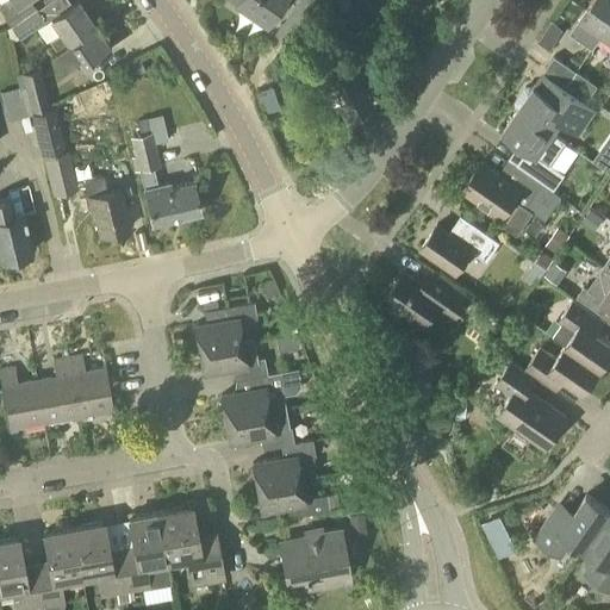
[(4,0),(0,2),(0,12),(11,27),(36,10),(29,0),(4,0)]
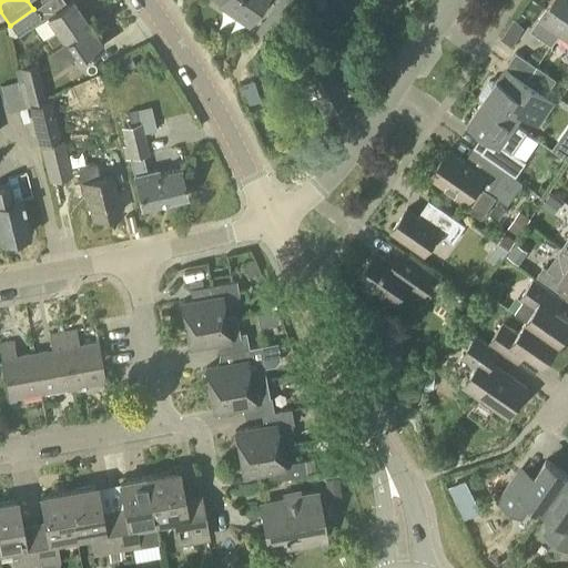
[(249,27),(266,0),(223,0),(219,6),(249,27)]
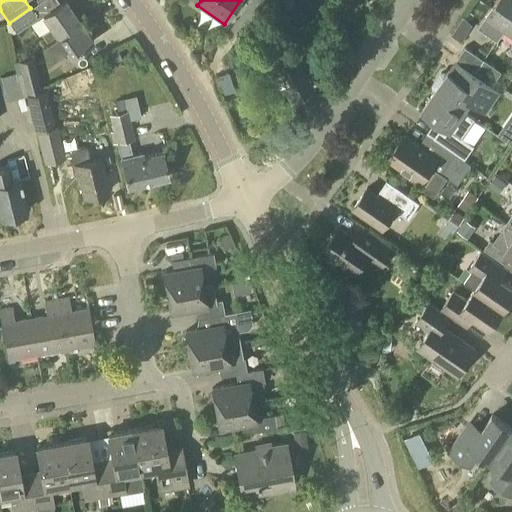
[(248,33),(271,0),(250,0),(234,22),(248,33)]
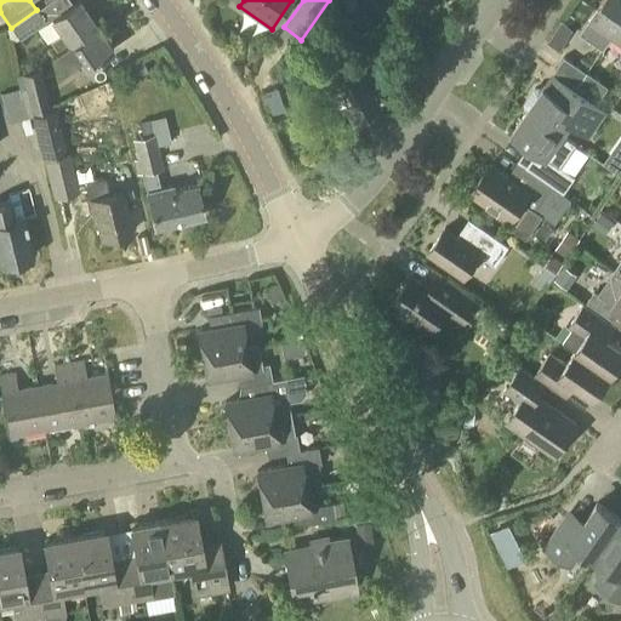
[(614,35),(620,23),(620,0),(603,0),(581,30),(605,47),(614,35)]
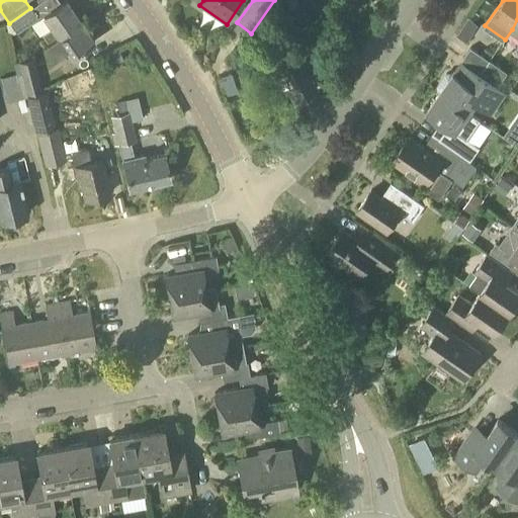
[(57,36),(79,21),(66,1),(42,16),(57,36)]
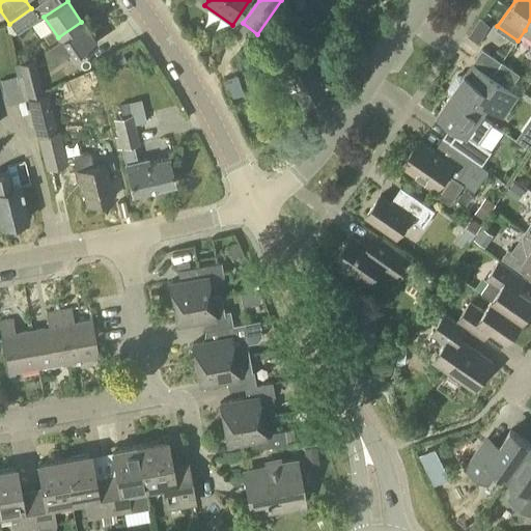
[(290,38),(318,24),(309,6),(281,21),(290,38)]
